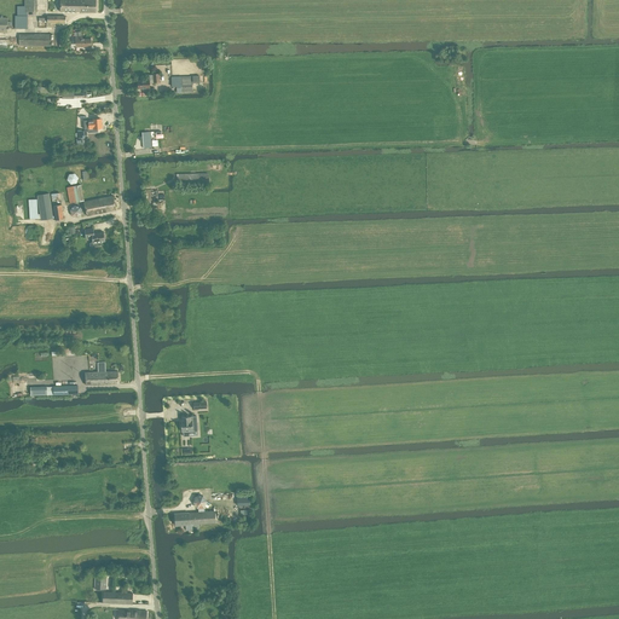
[(28,11),(38,11),(36,0),(24,0),(24,6),(17,6),(17,16),(28,16),(28,11)]
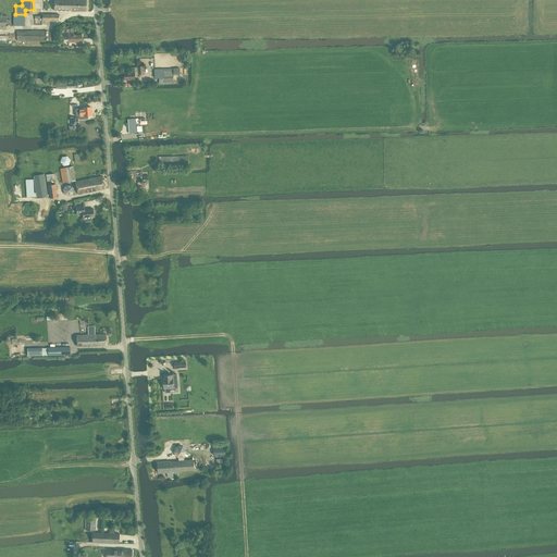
[(54,0),(54,11),(86,11),(85,0),(54,0)]
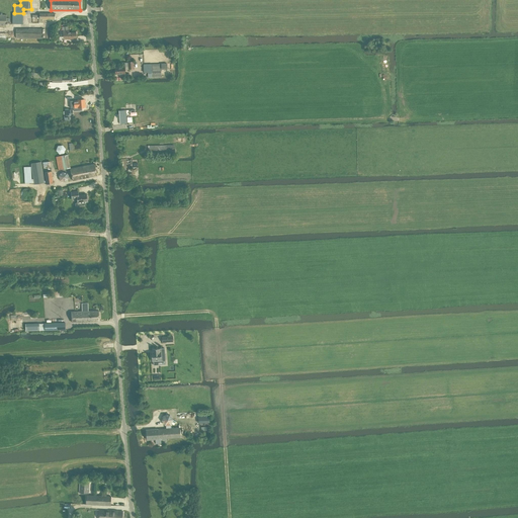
[(12,24),(23,24),(23,13),(14,13),(12,13),(12,24)]
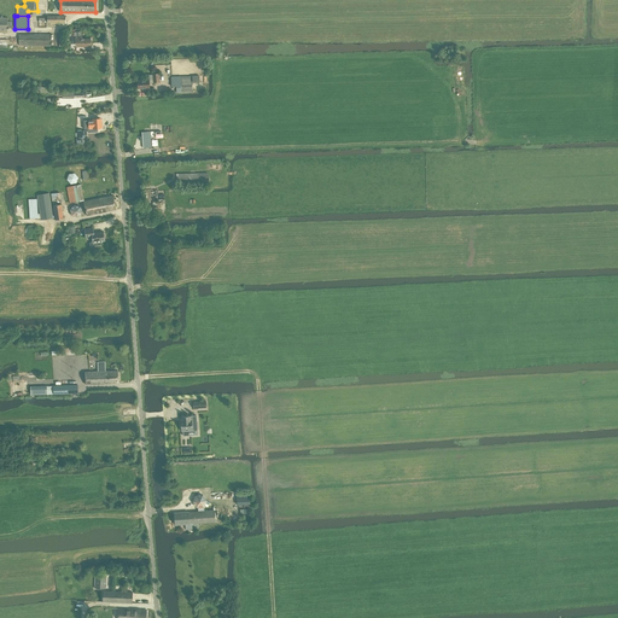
[(7,22),(7,19),(7,18),(0,17),(0,31),(7,33),(7,25),(10,25),(10,22),(7,22)]
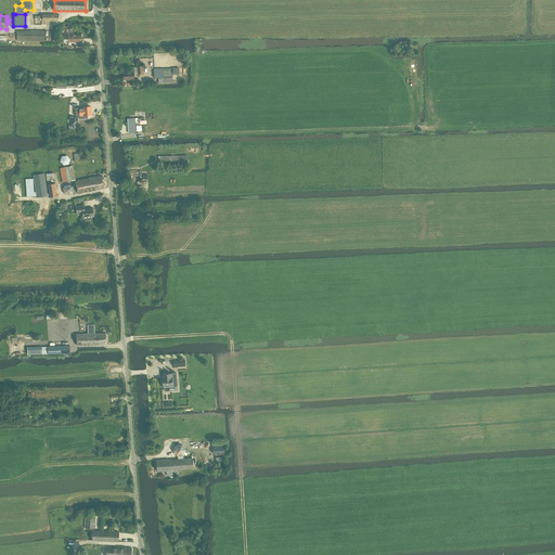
[(67,29),(67,40),(67,42),(81,42),(81,35),(74,35),(74,33),(73,33),(73,29),(67,29)]
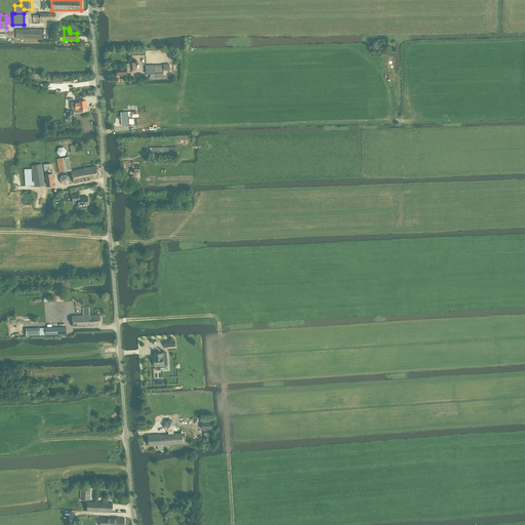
[(43,39),(43,30),(16,29),(16,39),(43,39)]
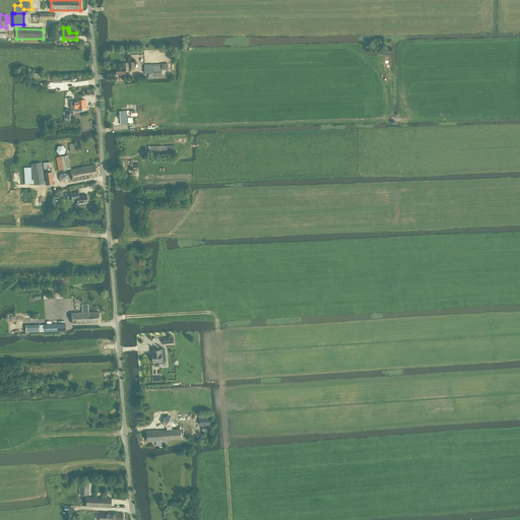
[(116,74),(126,74),(126,71),(130,70),(134,69),(134,62),(128,62),(129,67),(125,67),(116,68),(116,74)]
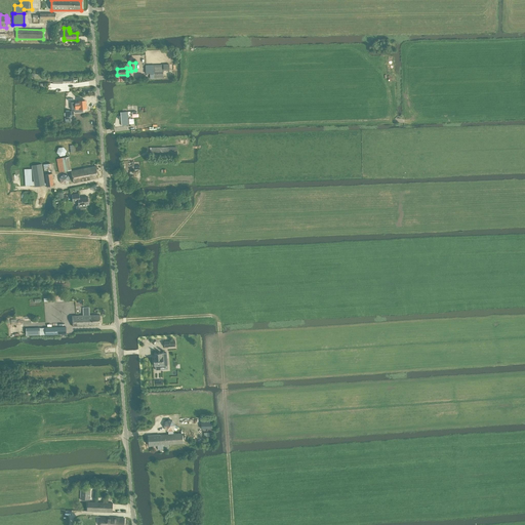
[(163,79),(163,71),(169,71),(169,65),(146,66),(146,74),(150,74),(150,79),(163,79)]
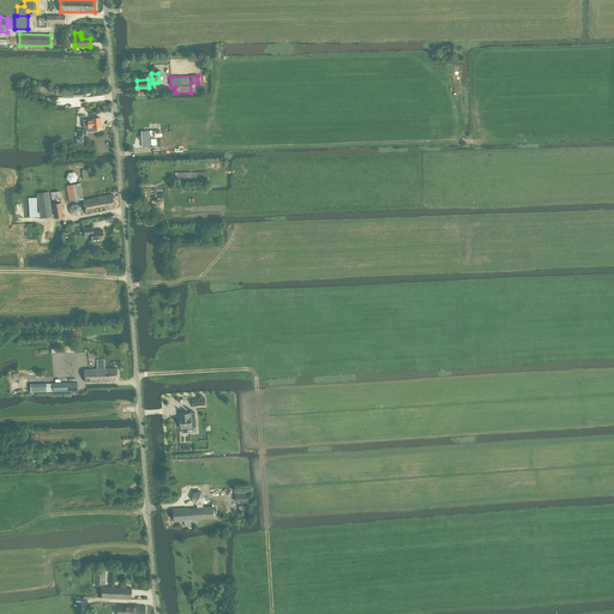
[(94,128),(101,127),(100,118),(92,119),(88,120),(89,128),(94,128)]
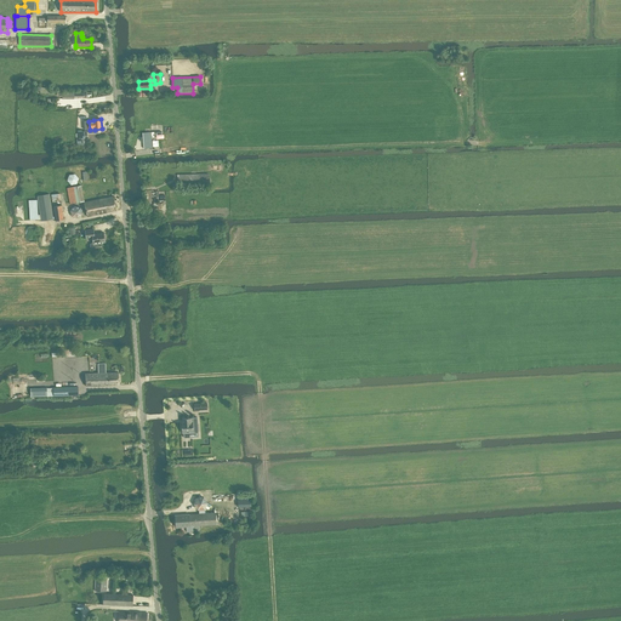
[(77,144),(84,144),(83,138),(85,138),(85,136),(87,136),(86,130),(79,130),(79,138),(78,138),(77,144)]
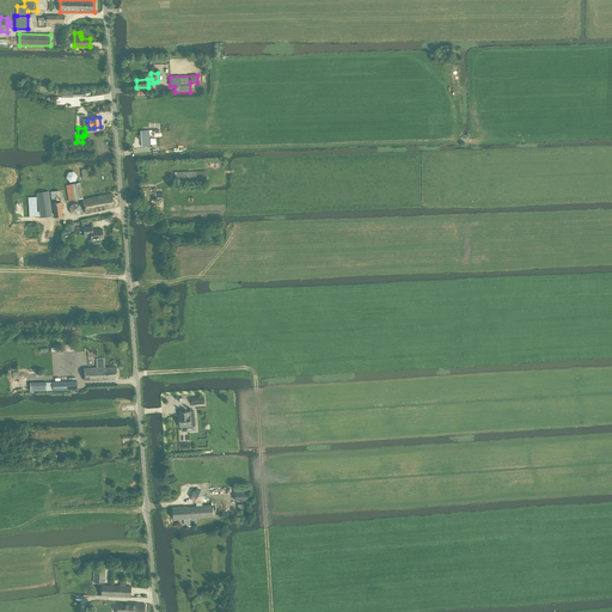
[(71,183),(75,182),(78,176),(74,171),(68,173),(67,178),(71,183)]
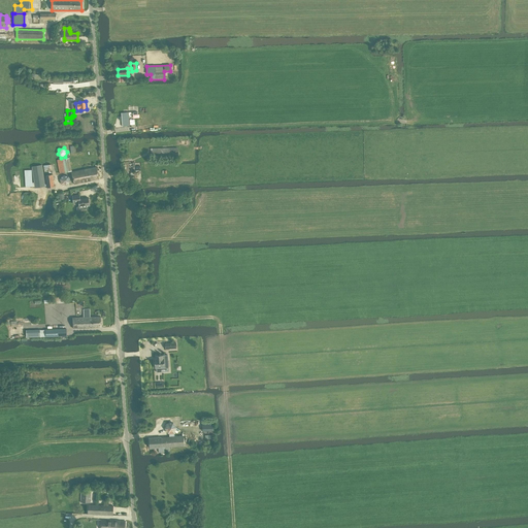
[(60,174),(72,171),(69,158),(57,160),(60,174)]
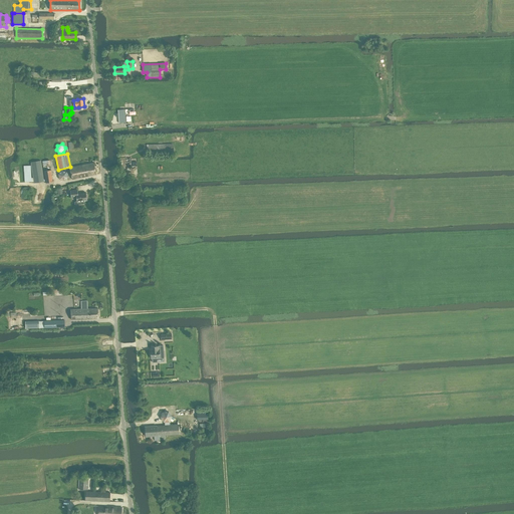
[(49,157),(46,158),(45,158),(46,161),(43,161),(45,179),(43,179),(41,161),(31,162),(33,178),(31,178),(31,166),(24,166),(25,182),(34,182),(34,183),(45,181),(46,183),(52,182),(49,161),(49,158),(49,157)]
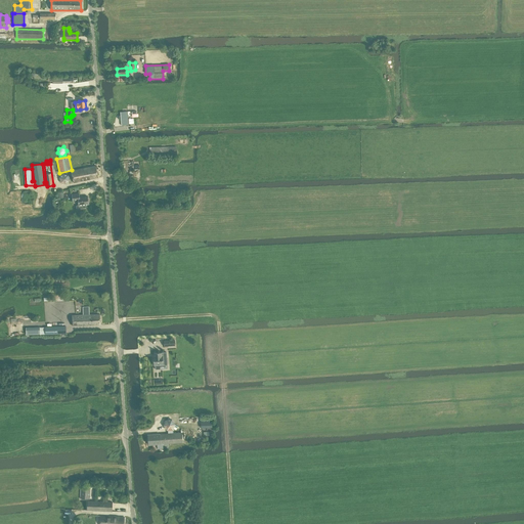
[(74,183),(98,177),(95,166),(71,171),(74,183)]
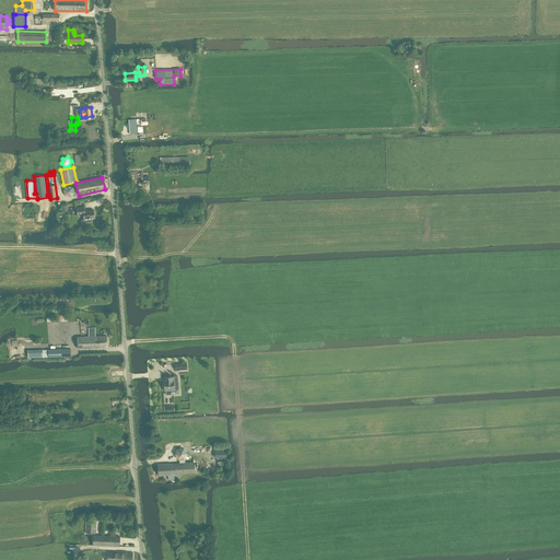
[(71,197),(74,193),(73,187),(68,186),(63,189),(65,196),(71,197)]
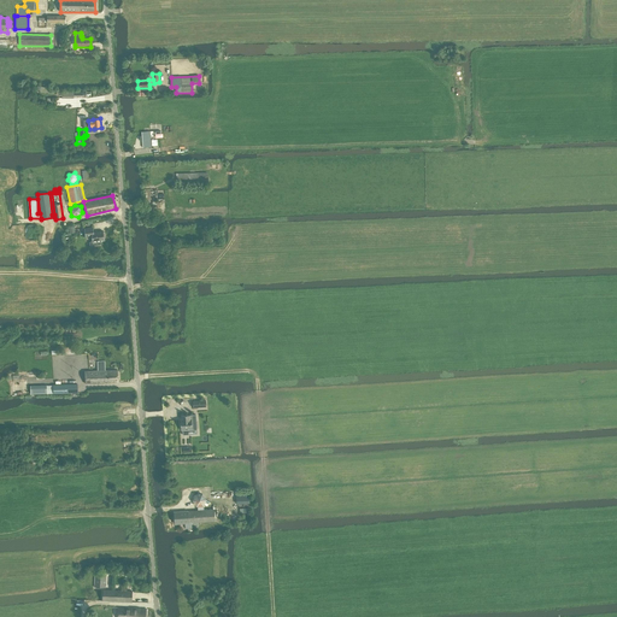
[(93,228),(84,229),(86,238),(93,236),(93,242),(89,242),(90,247),(95,247),(95,246),(103,245),(101,241),(105,240),(104,231),(94,233),(93,228)]
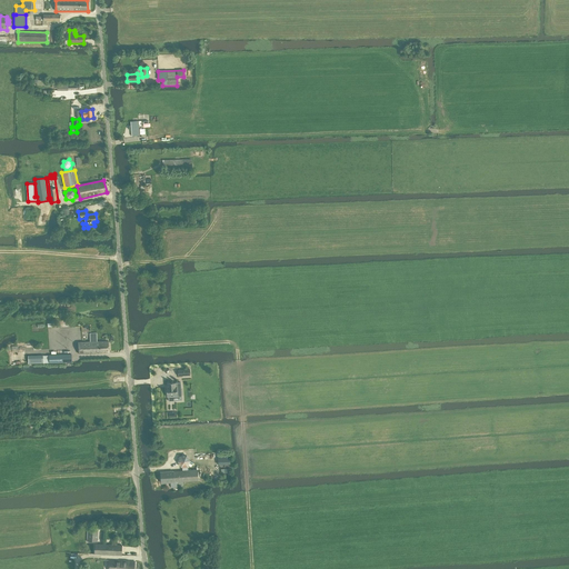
[(97,341),(97,333),(90,333),(90,341),(78,342),(79,353),(109,352),(108,341),(97,341)]
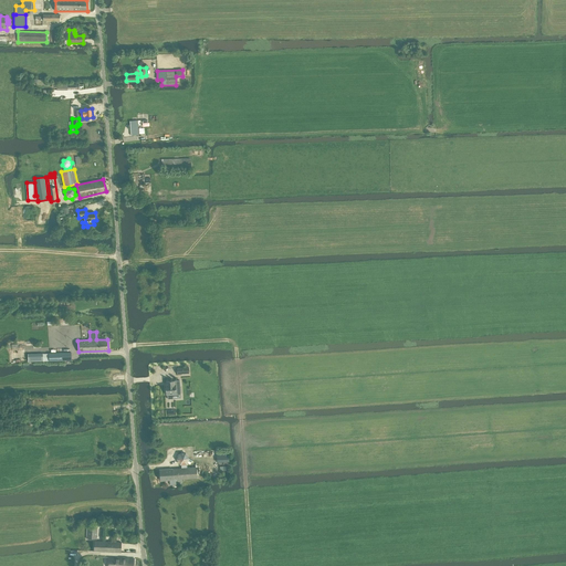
[(167,395),(168,399),(173,399),(173,395),(180,394),(180,380),(175,381),(175,380),(166,381),(166,385),(166,395),(167,395)]
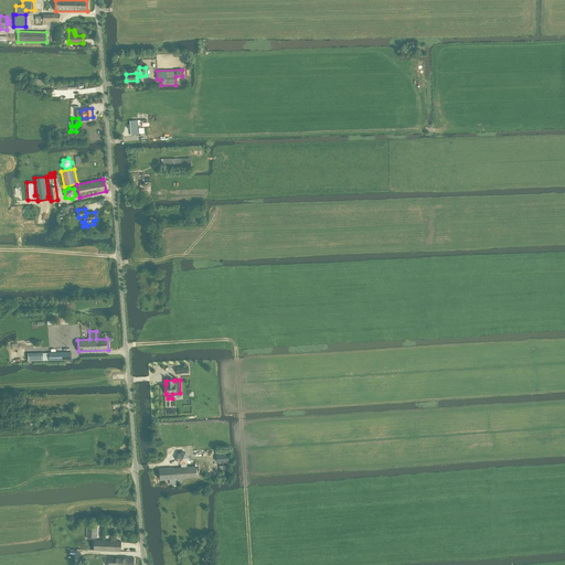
[(216,450),(216,461),(228,460),(227,449),(216,450)]
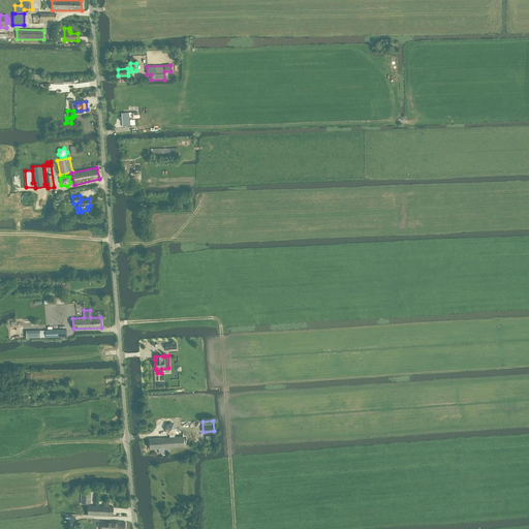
[(168,435),(175,434),(178,429),(174,424),(167,424),(165,430),(168,435)]
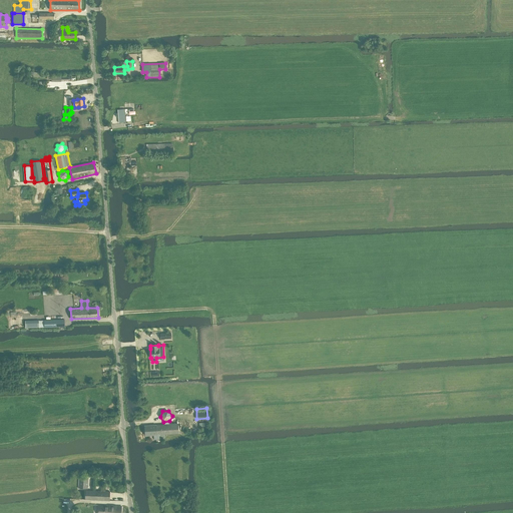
[(159,439),(159,435),(178,433),(177,423),(144,426),(145,436),(154,435),(154,439),(159,439)]
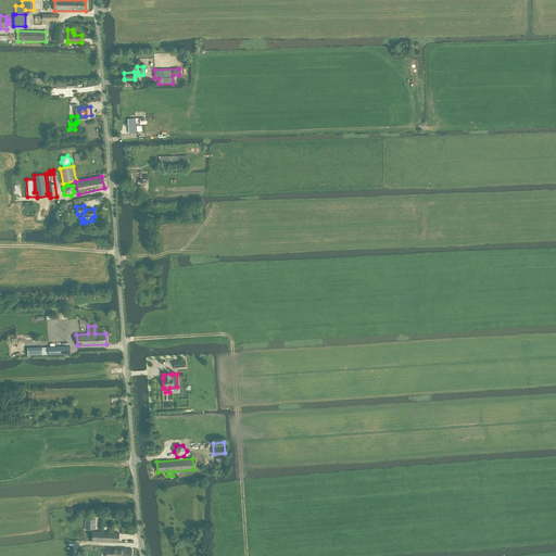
[(95,530),(96,519),(86,518),(85,529),(95,530)]
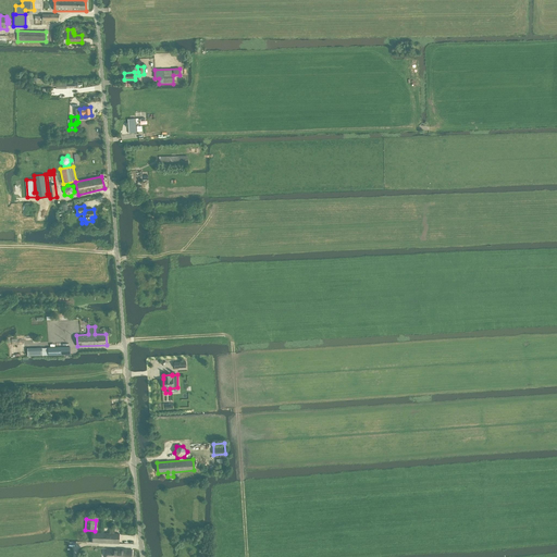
[(93,533),(93,542),(120,543),(120,534),(114,534),(114,529),(109,529),(109,534),(93,533)]
